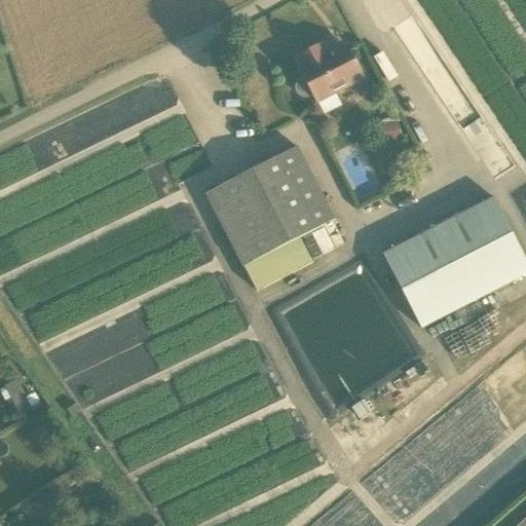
[(347,47),(329,57),(323,45),(298,59),(303,70),(301,71),(305,78),(301,79),(298,82),(296,86),(296,91),(298,95),(302,98),(306,99),(310,98),(314,96),(317,103),(364,79),(347,47)]
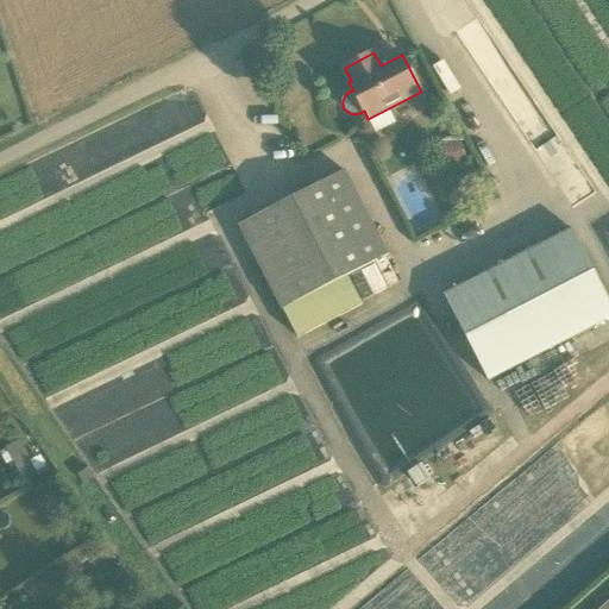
[(446,145),(451,164),(466,159),(462,142),(446,145)]
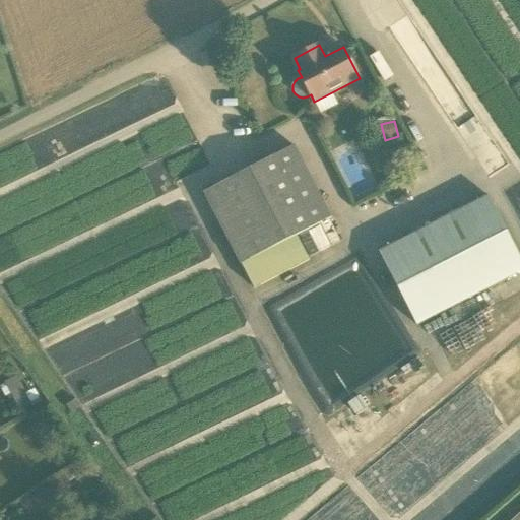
[(314,228),(277,155),(204,192),(242,265),(242,264),(254,288),(309,260),(297,237),(314,228)]
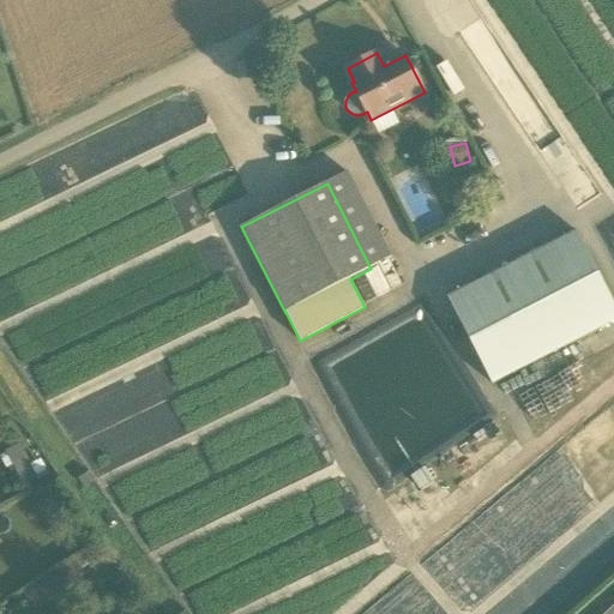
[(493,384),(613,321),(613,304),(577,232),(449,298),(493,384)]
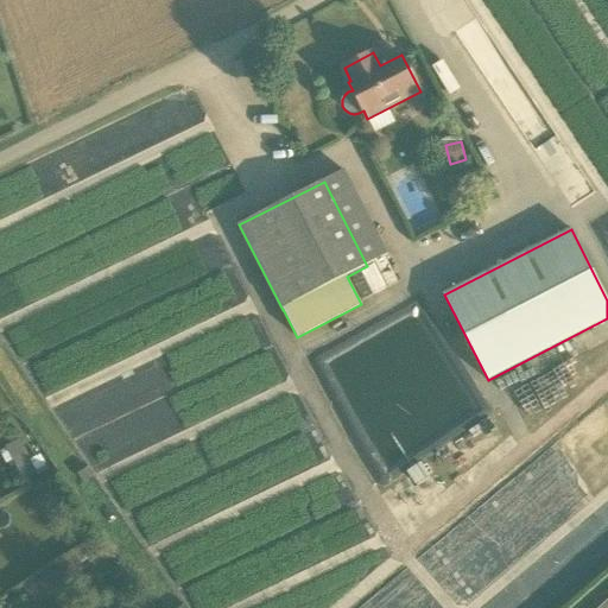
[(11,474),(35,467),(25,441),(2,448),(11,474)]
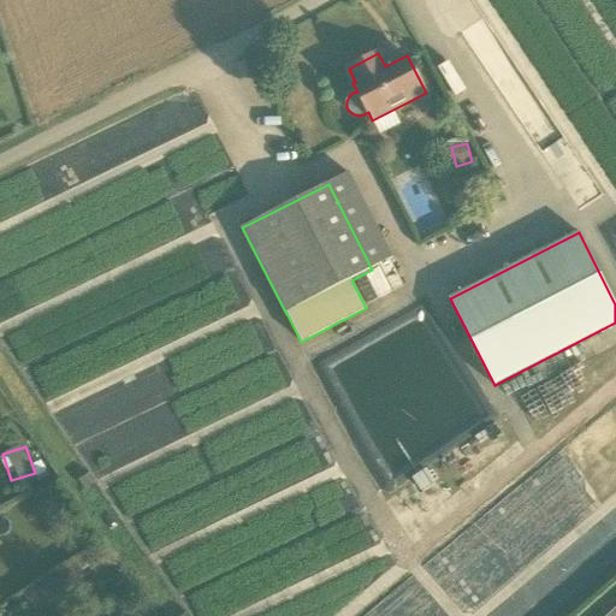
[(31,612),(54,598),(53,597),(84,578),(75,562),(21,596),(31,612)]
